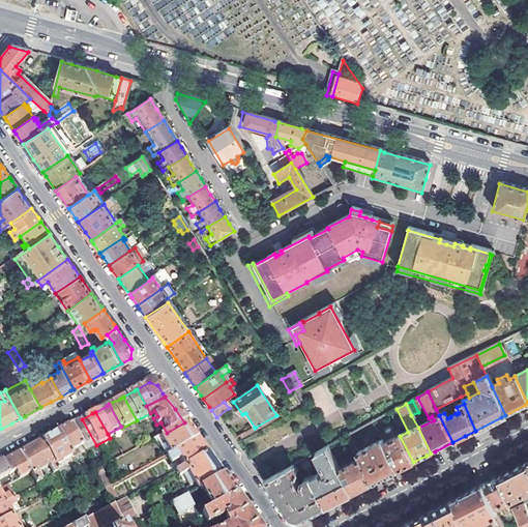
[(79,421),(67,427),(82,452),(96,445),(82,419),(79,421)]
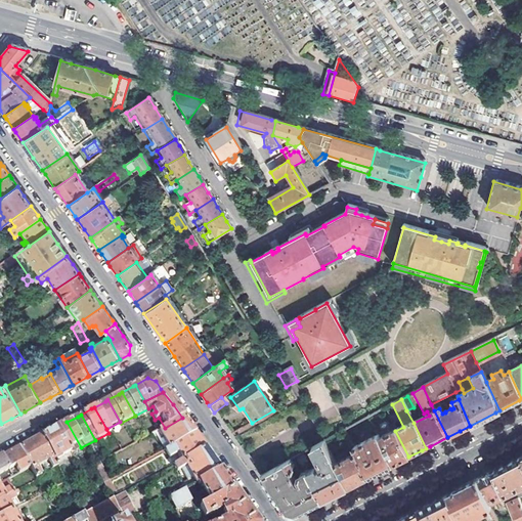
[(159,431),(167,448),(193,434),(184,422),(182,418),(165,428),(159,431)]
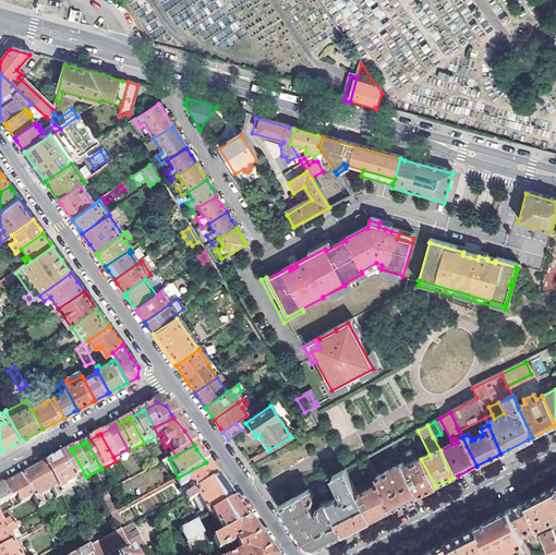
[(61,455),(59,457),(73,483),(73,484),(86,477),(71,449),(61,455)]
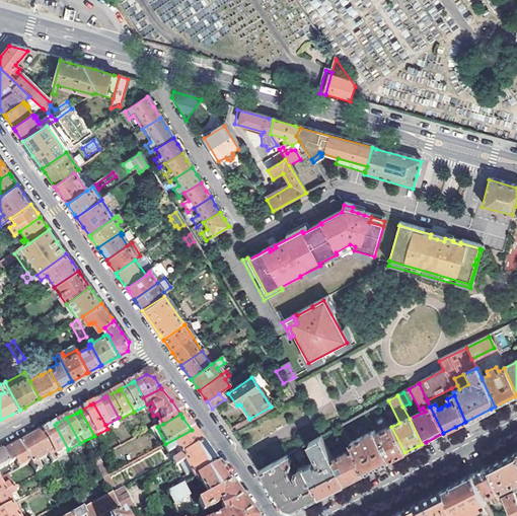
[(51,427),(40,433),(53,457),(68,449),(55,425),(51,427)]
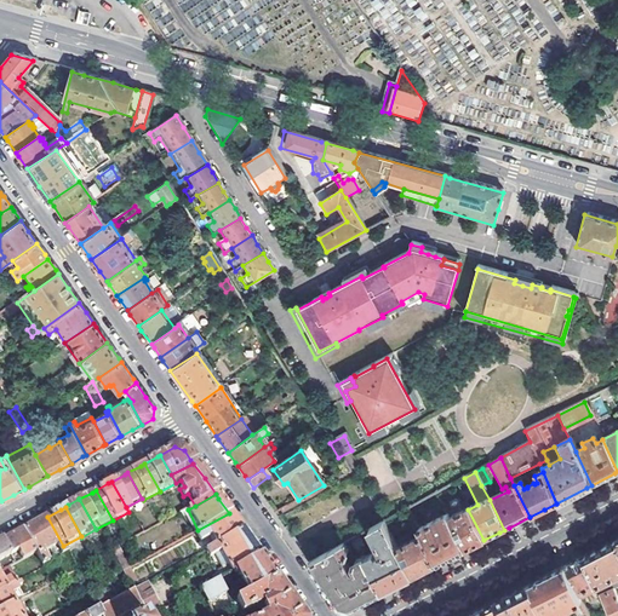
[(468,510),(446,520),(462,551),(467,550),(484,540),(468,510)]
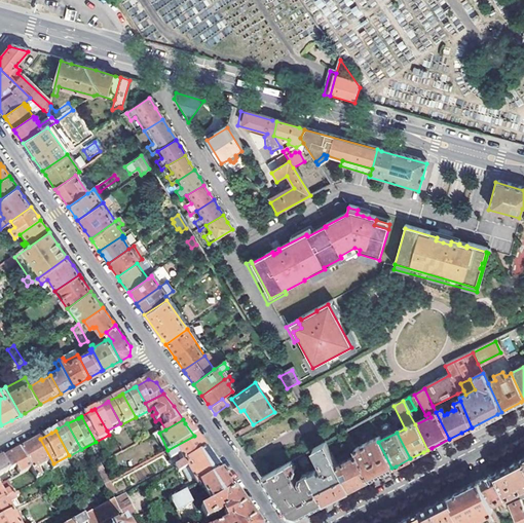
[(194,436),(167,450),(163,453),(169,461),(178,456),(182,463),(204,451),(196,440),(194,436)]
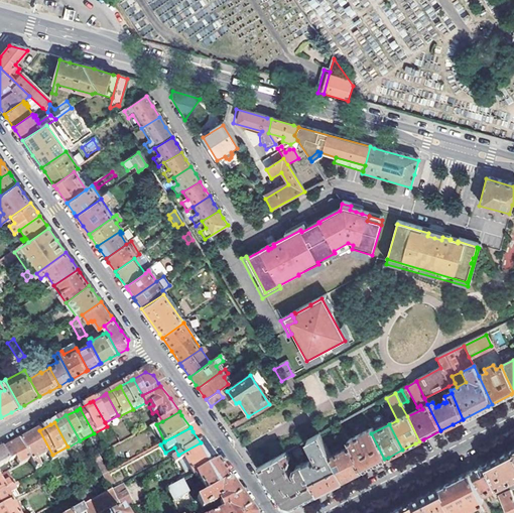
[(28,436),(17,442),(28,462),(34,472),(39,469),(35,462),(45,457),(49,464),(55,461),(52,455),(39,430),(28,436)]
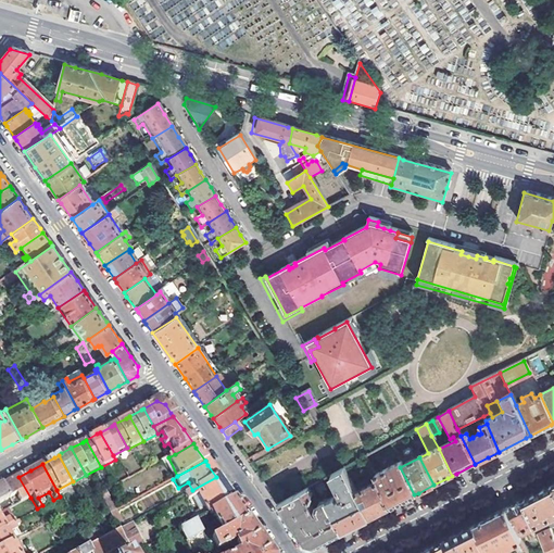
[(374,477),(376,482),(389,507),(410,497),(414,494),(400,467),(399,464),(374,477)]
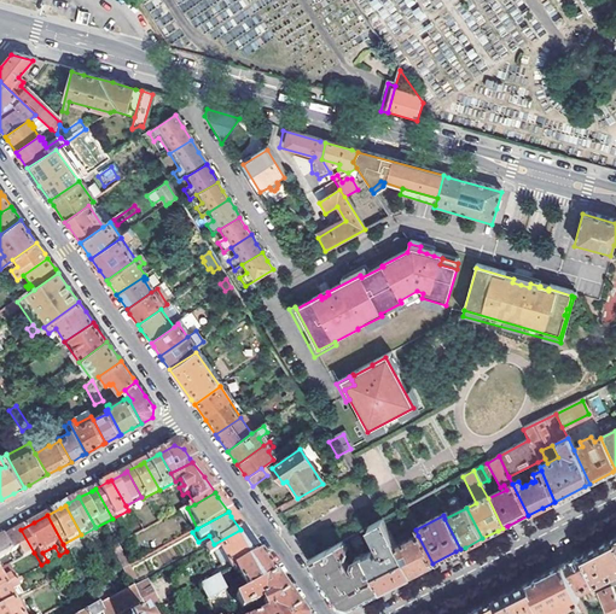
[(408,577),(394,548),(381,521),(367,528),(379,553),(372,555),(371,553),(362,557),(378,591),(383,589),(408,577)]
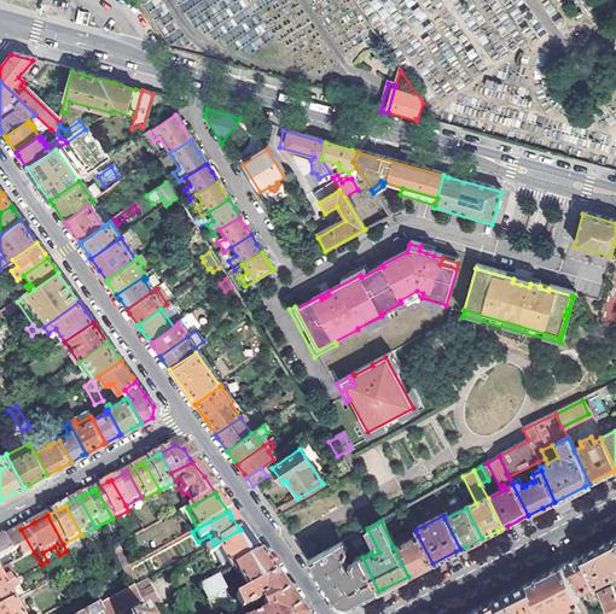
[(138,527),(122,536),(125,542),(140,533),(138,527)]
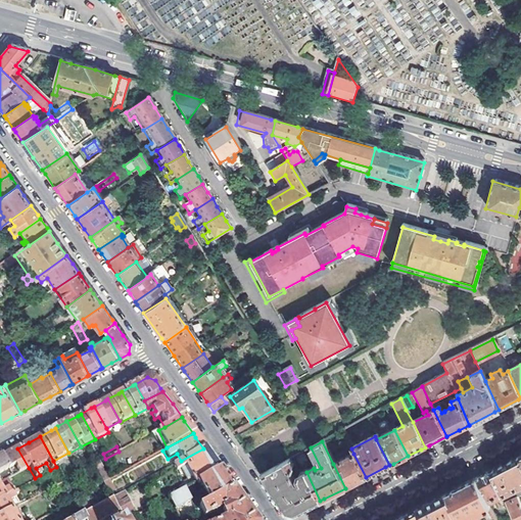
[(13,468),(16,475),(29,468),(17,448),(15,450),(0,458),(0,461),(6,471),(7,471),(13,468)]
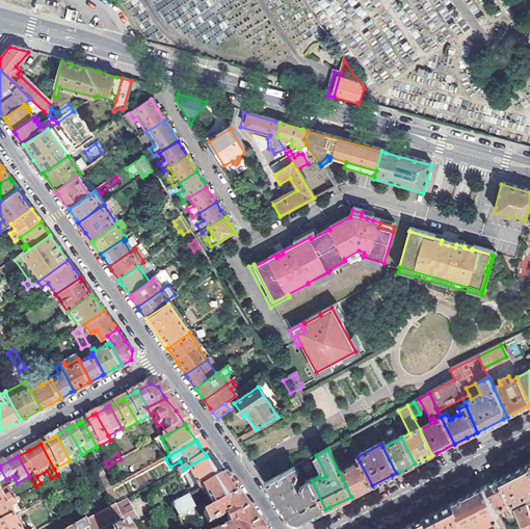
[(184,469),(175,474),(179,481),(187,476),(196,493),(222,478),(219,474),(207,456),(184,469)]
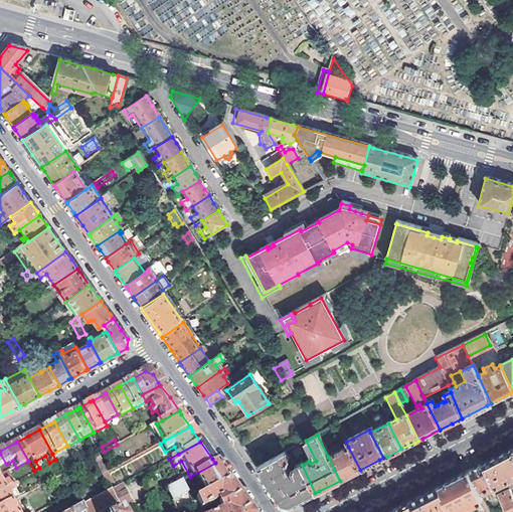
[(348,447),(328,457),(340,481),(343,479),(360,470),(348,447)]
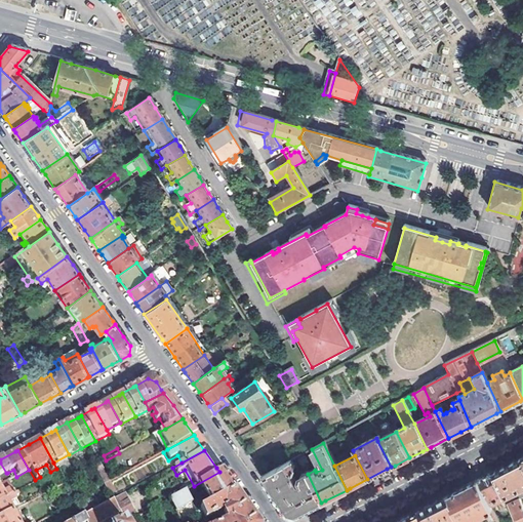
[(522,493),(522,467),(519,459),(515,463),(491,474),(505,503),(509,511),(520,506),(522,504),(522,499),(521,494),(522,493)]
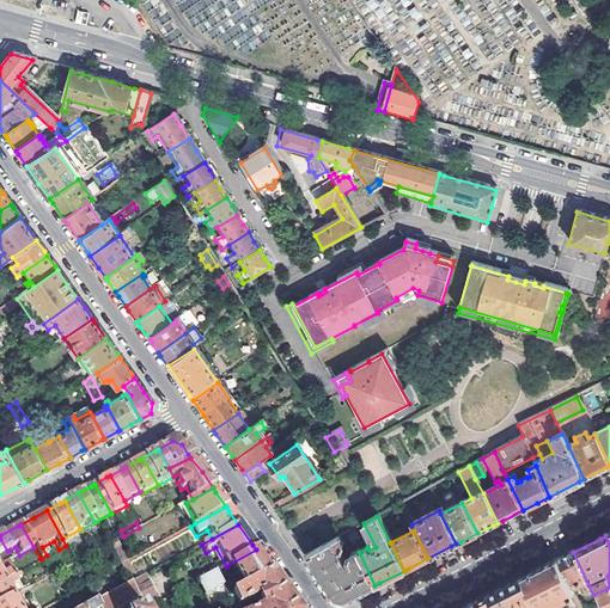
[(342,545),(339,538),(324,546),(304,557),(328,591),(334,600),(339,601),(343,602),(374,585),(359,552),(358,551),(349,554),(348,560),(351,564),(346,566),(339,552),(342,551),(342,545)]
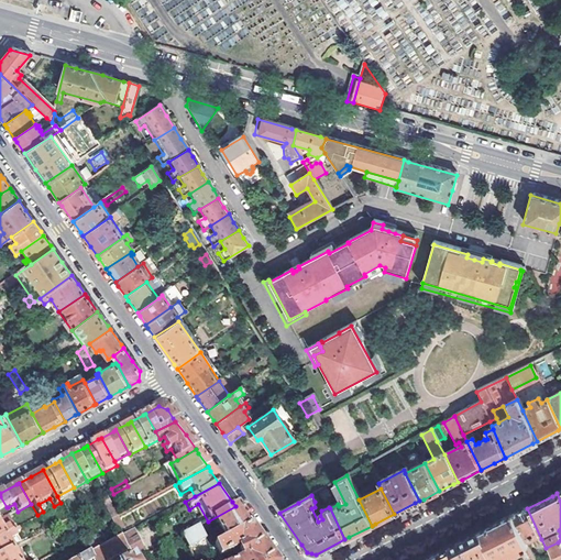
[(105,500),(99,503),(102,509),(108,506),(105,500)]
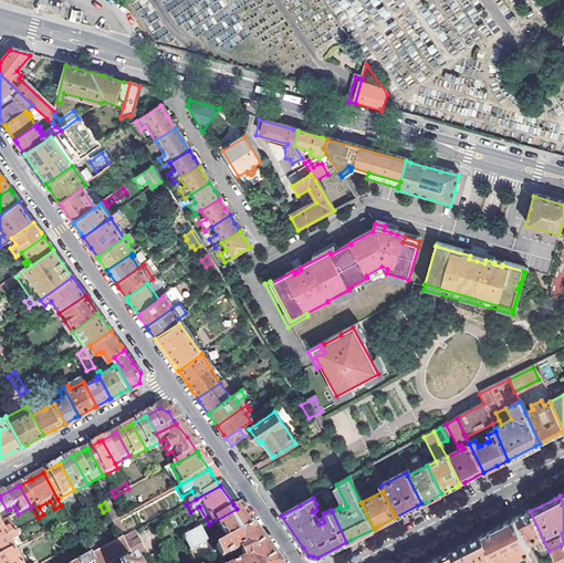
[(115,522),(108,509),(103,512),(110,524),(115,522)]
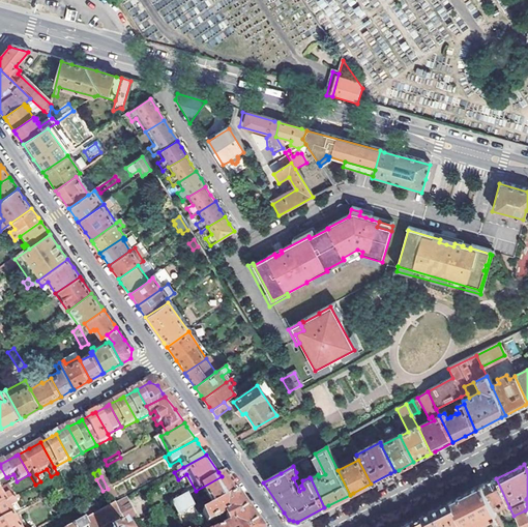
[(222,476),(196,491),(198,494),(200,493),(210,510),(235,497),(224,480),(222,476)]
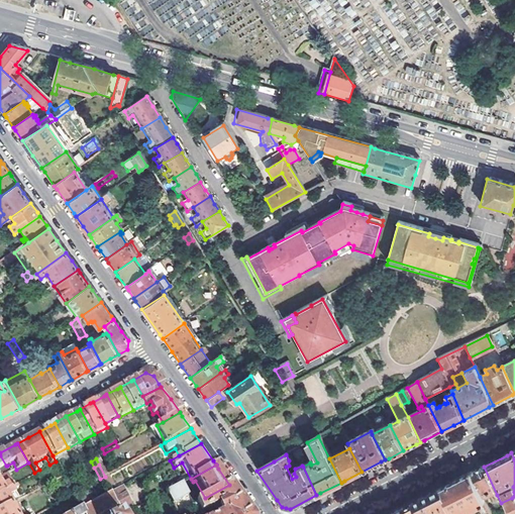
[(468,475),(482,503),(497,495),(484,467),(481,469),(468,475)]
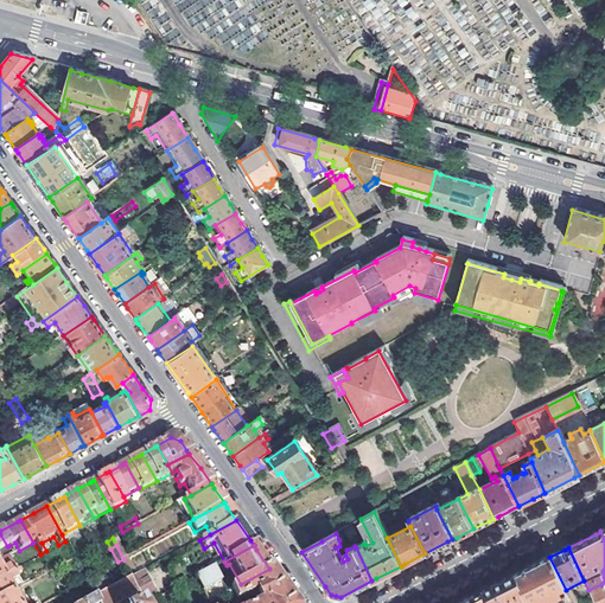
[(514,575),(528,602),(541,602),(558,595),(560,600),(560,602),(572,602),(566,590),(549,557),(521,572),(514,575)]
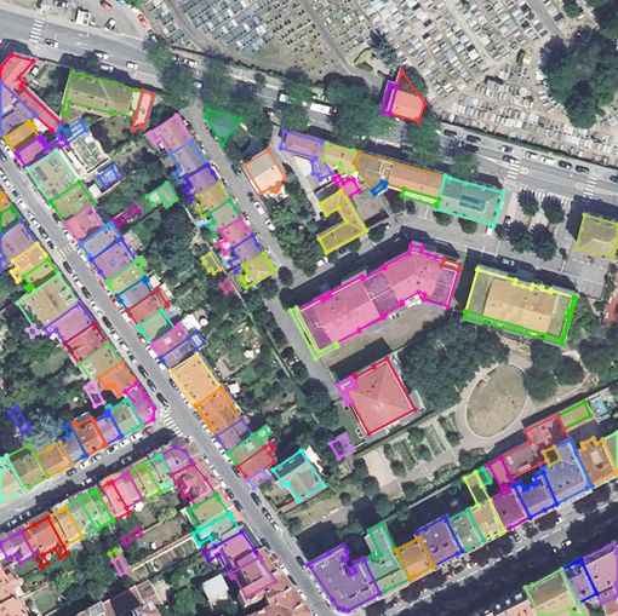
[(0,594),(13,586),(5,570),(0,573),(0,594)]
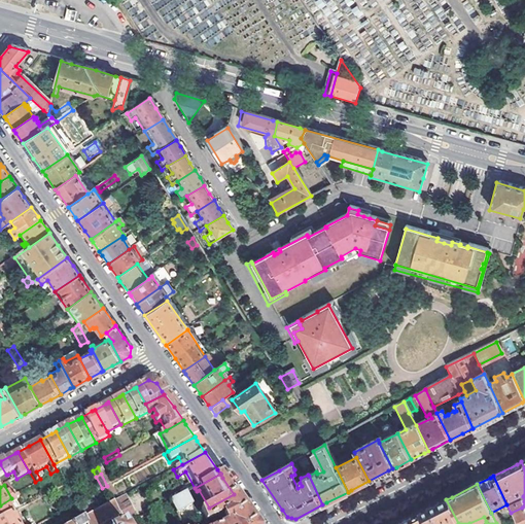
[(168,502),(174,515),(189,505),(183,494),(168,502)]
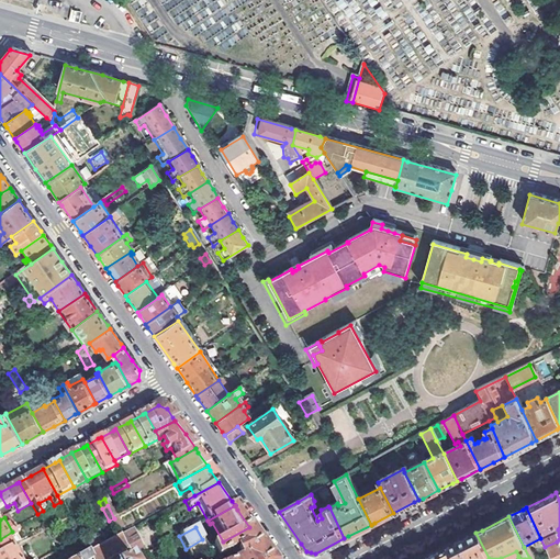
[(271,558),(249,527),(223,541),(211,547),(213,550),(217,558),(236,548),(237,550),(235,551),(237,558),(271,558)]
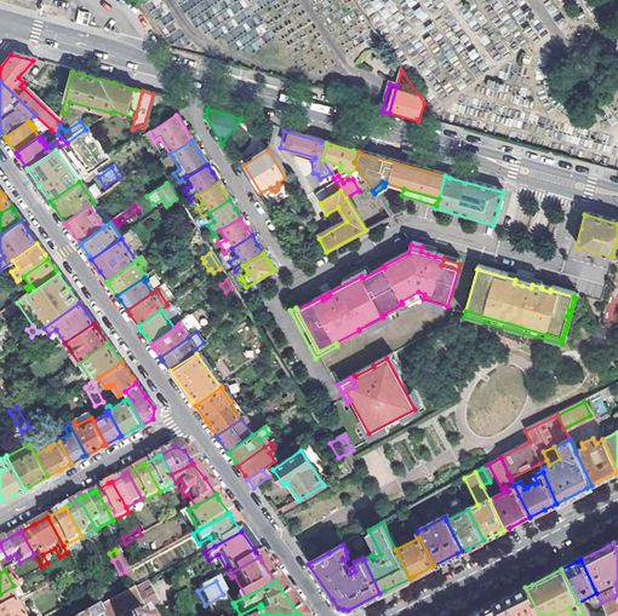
[(0,612),(13,606),(9,597),(17,592),(13,586),(0,594),(0,612)]
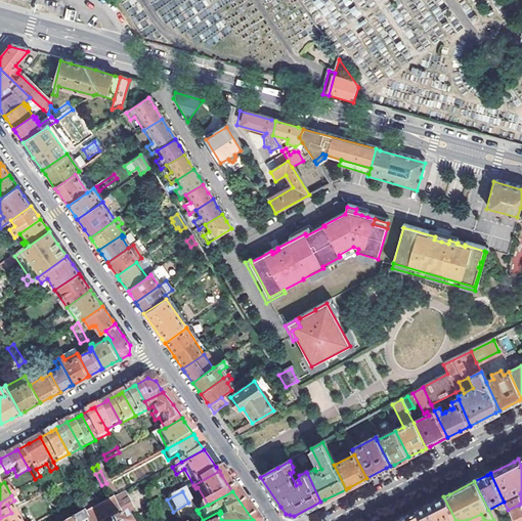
[(122,495),(111,502),(117,514),(121,520),(131,520),(134,519),(122,495)]
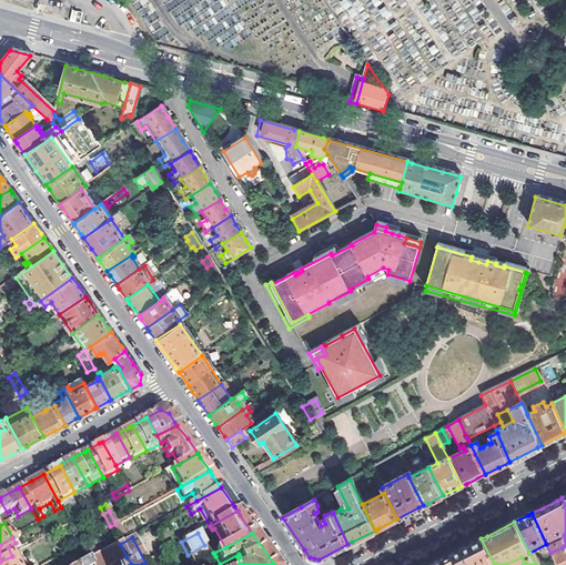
[(476,542),(451,554),(455,564),(494,564),(481,538),(476,542)]
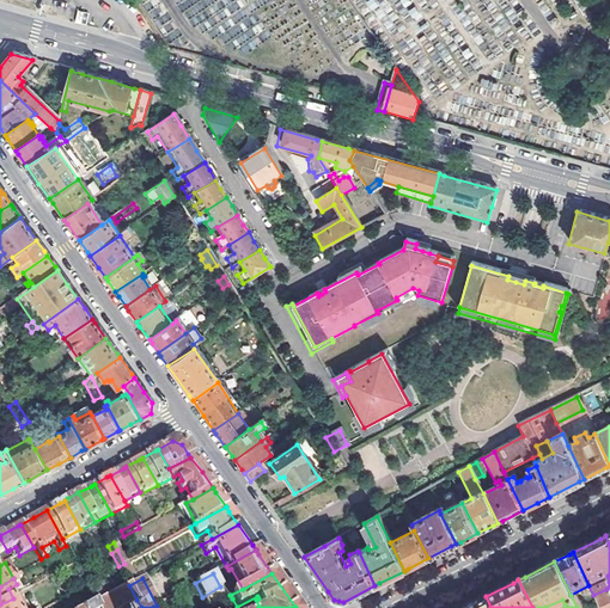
[(121,607),(136,600),(129,585),(114,594),(104,599),(95,605),(96,607),(121,607)]
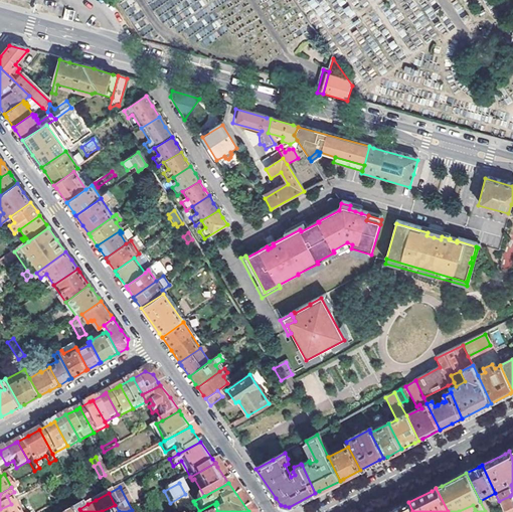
[(93,493),(83,497),(88,504),(96,500),(93,493)]
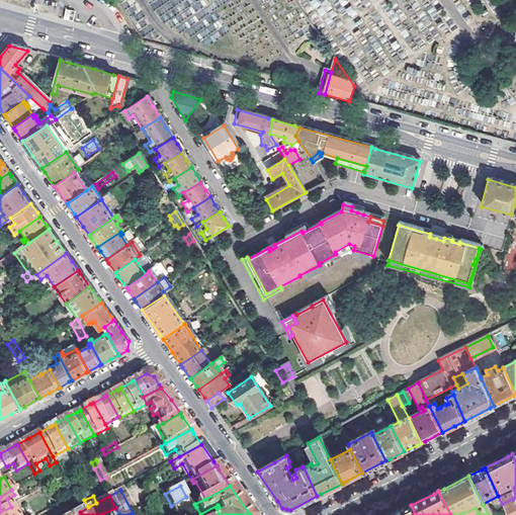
[(502,504),(506,514),(515,514),(515,506),(513,499),(502,504)]
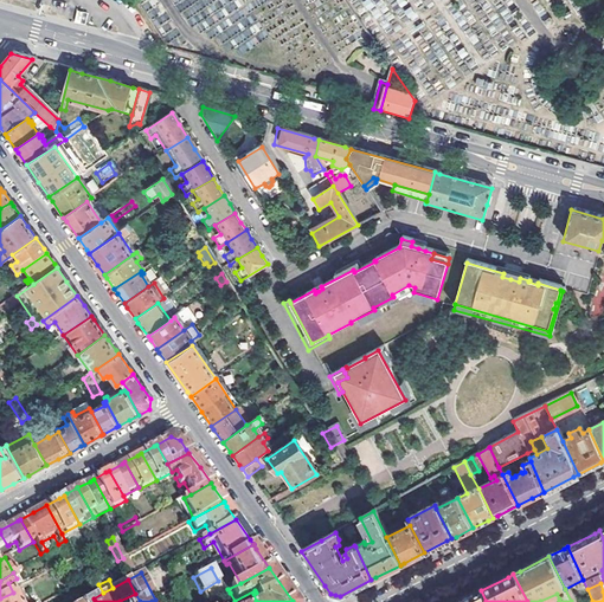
[(13,593),(0,599),(0,601),(24,601),(18,589),(13,593)]
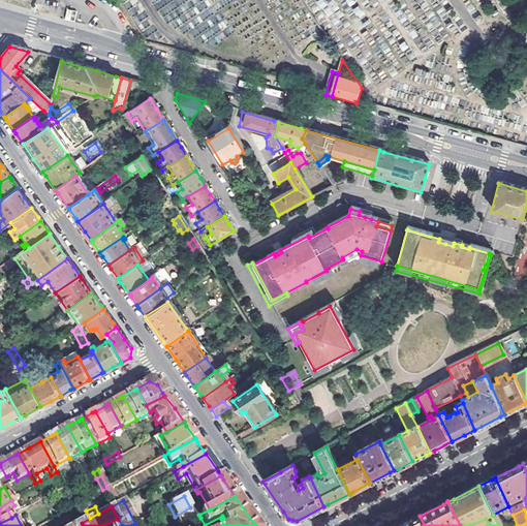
[(424,525),(420,516),(416,518),(401,525),(424,525)]
